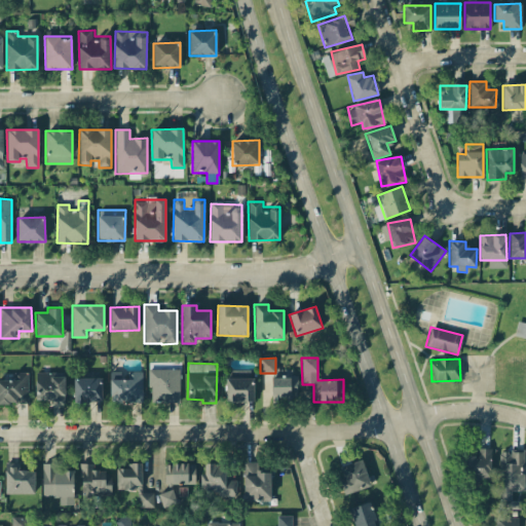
[(149,370),(150,403),(180,403),(179,369),(149,370)]
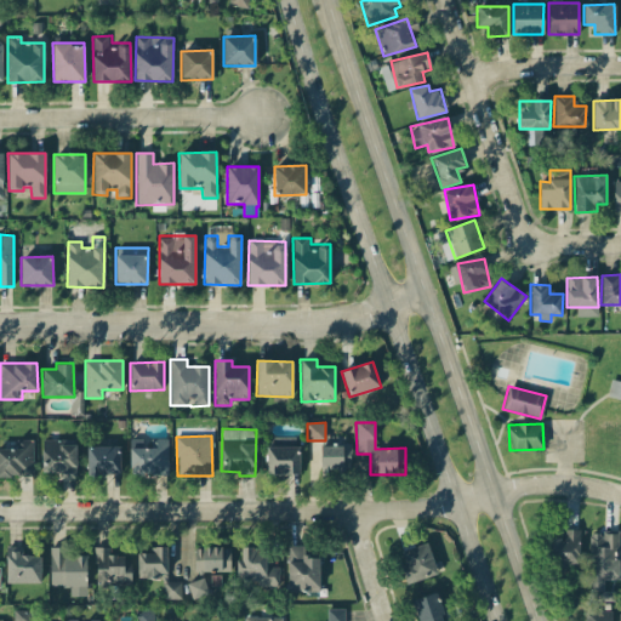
[(300,474),(298,437),(266,437),(267,474),(300,474)]
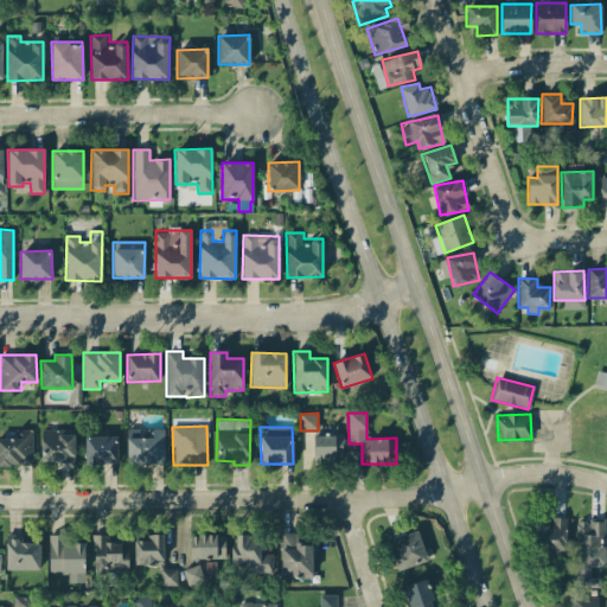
[(163,428),(126,429),(128,466),(165,464),(163,428)]
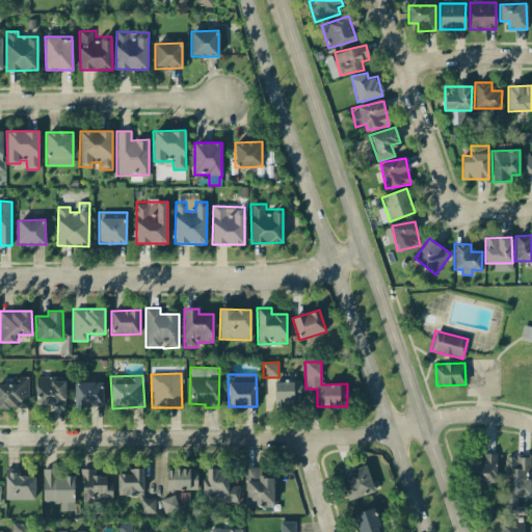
[(0,395),(0,407),(28,406),(27,376),(12,377),(12,384),(0,383),(0,395)]
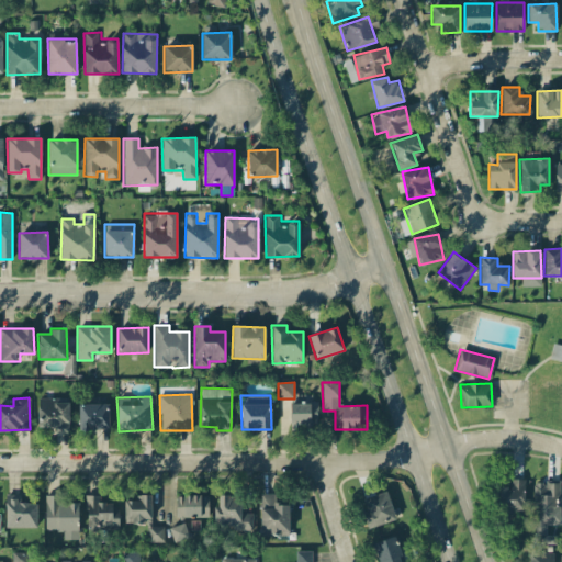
[(69,429),(68,400),(37,401),(38,429),(69,429)]
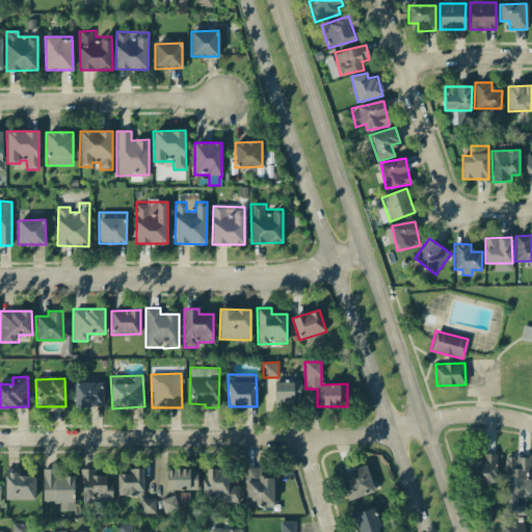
[(103,406),(102,381),(74,382),(75,407),(103,406)]
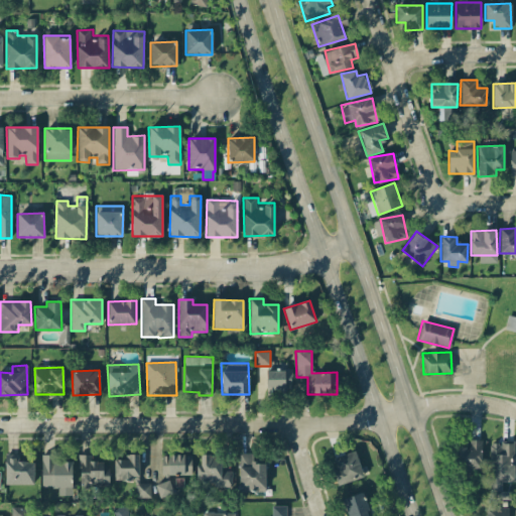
[(291,392),(291,370),(267,370),(266,392),(291,392)]
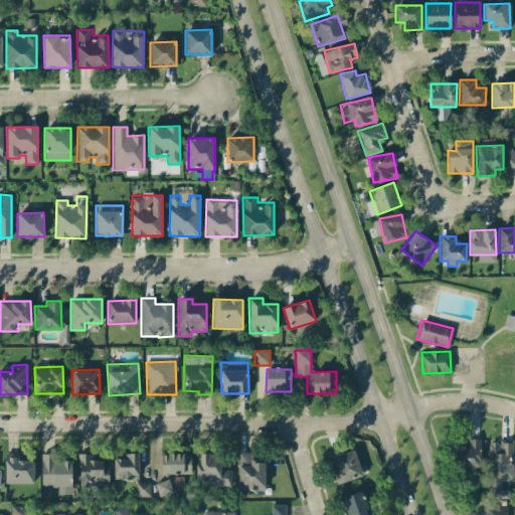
[(256,388),(266,388),(265,372),(256,372),(256,388)]
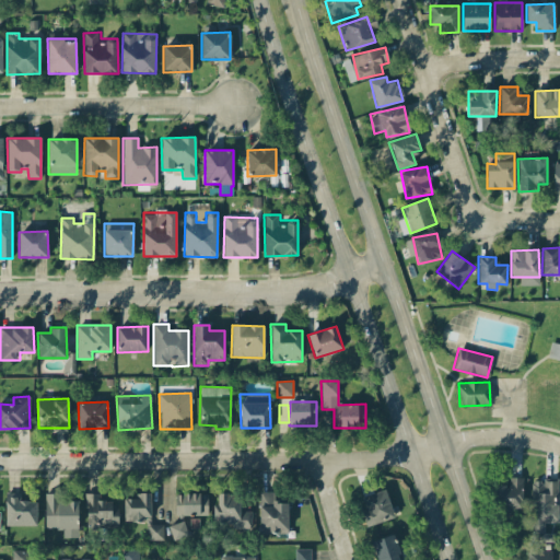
[(508,486),(497,485),(497,511),(521,512),(522,478),(508,477),(508,486)]
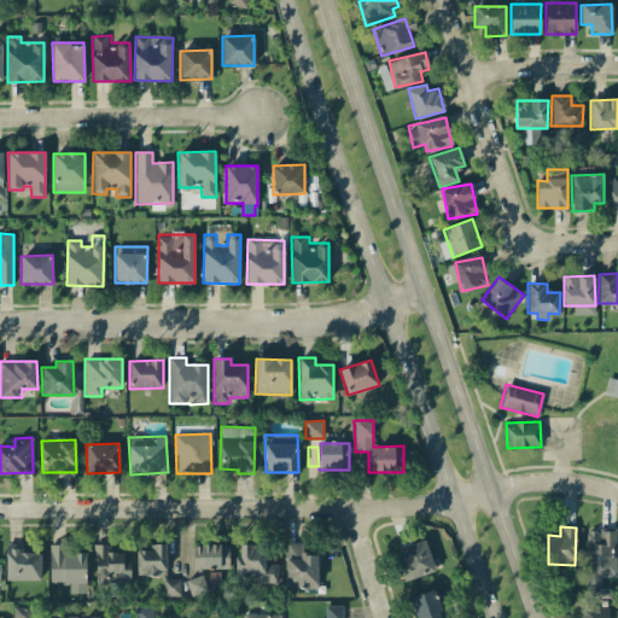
[(616,576),(614,530),(586,531),(588,598),(608,598),(608,588),(601,589),(600,577),(616,576)]
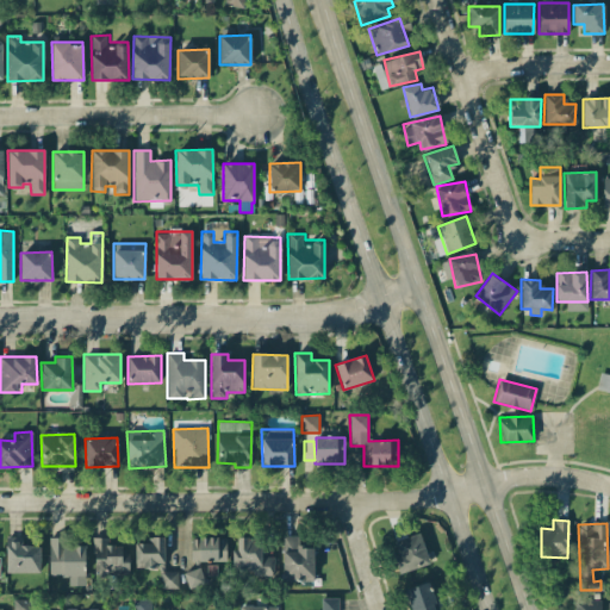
[(393,541),(398,555),(393,558),(399,573),(430,564),(419,533),(393,541)]
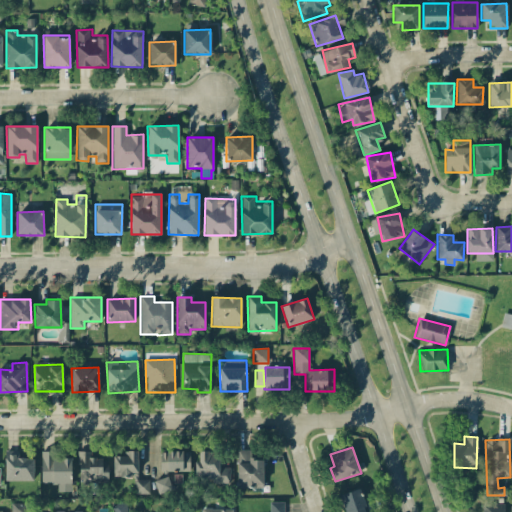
[(263,460),(251,460),(252,450),(238,449),(237,487),(263,487),(263,460)]
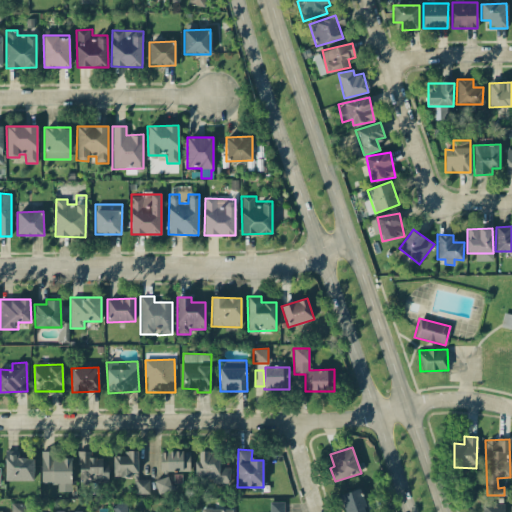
[(71,491),(71,459),(54,458),(54,451),(41,451),(41,483),(57,483),(57,491),(71,491)]
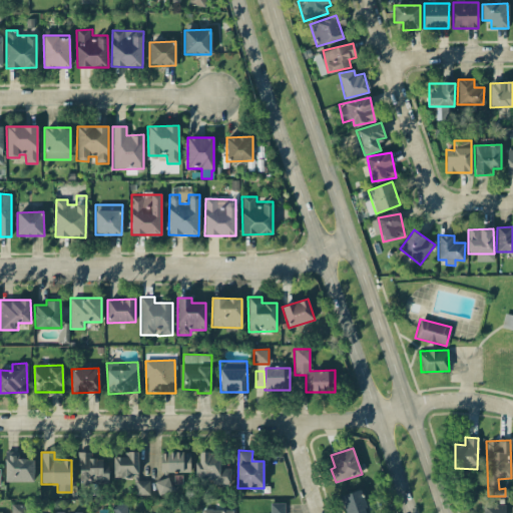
[(108,481),(108,460),(91,460),(91,452),(78,452),(79,482),(108,481)]
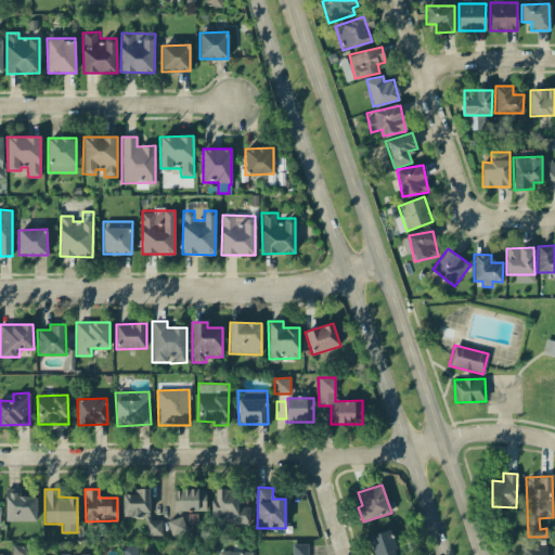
[(146,536),(162,534),(162,519),(150,520),(150,489),(133,489),(133,494),(123,494),(123,517),(145,516),(146,536)]
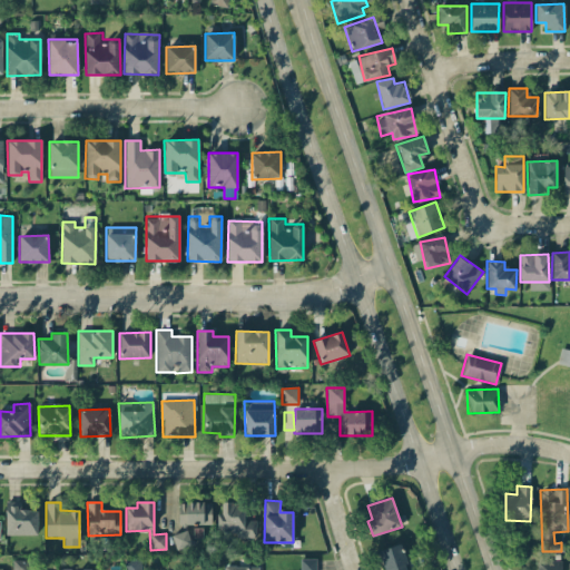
[(179,524),(212,524),(210,502),(178,502),(179,524)]
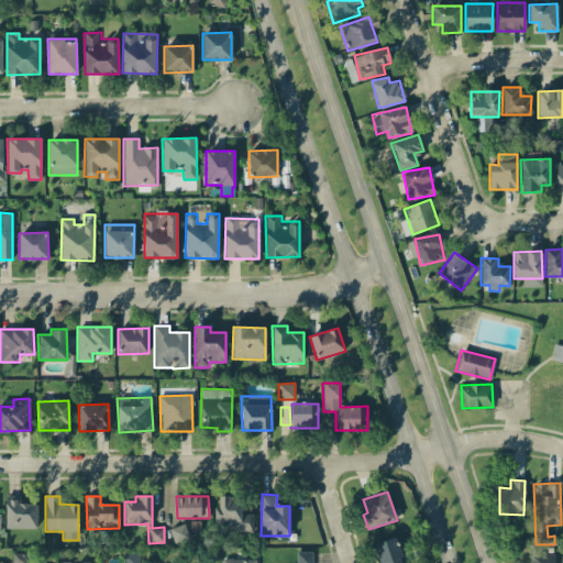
[(216,526),(234,527),(234,531),(253,532),(253,515),(240,514),(241,497),(217,496),(216,526)]
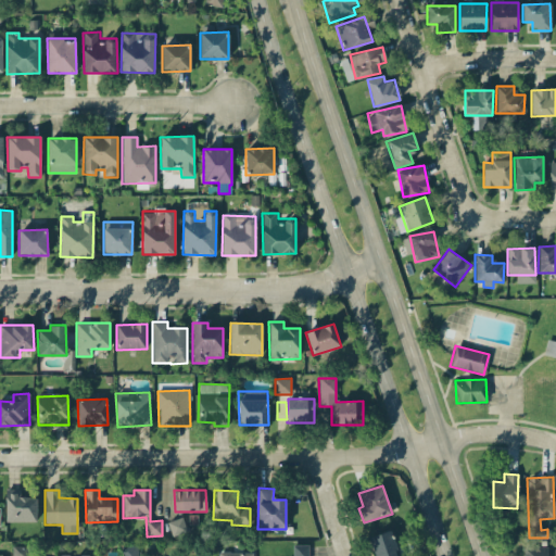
[(5,521),(36,522),(36,497),(20,496),(20,492),(5,491),(5,521)]
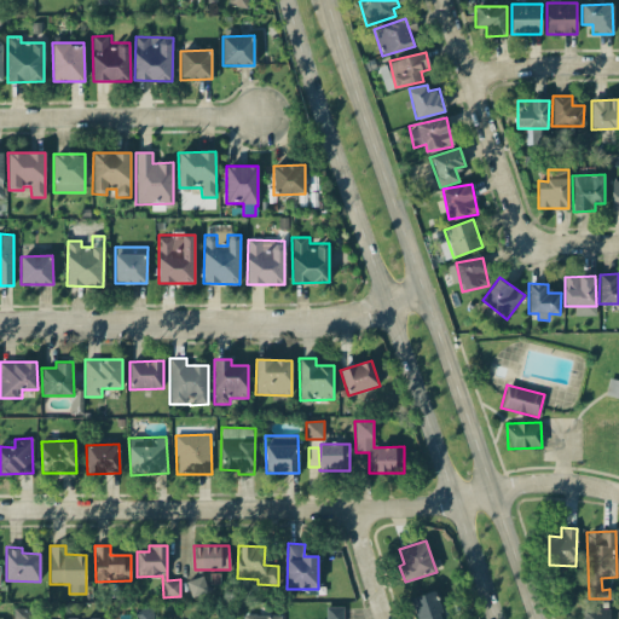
[(186,582),(191,597),(208,593),(202,576),(186,582)]
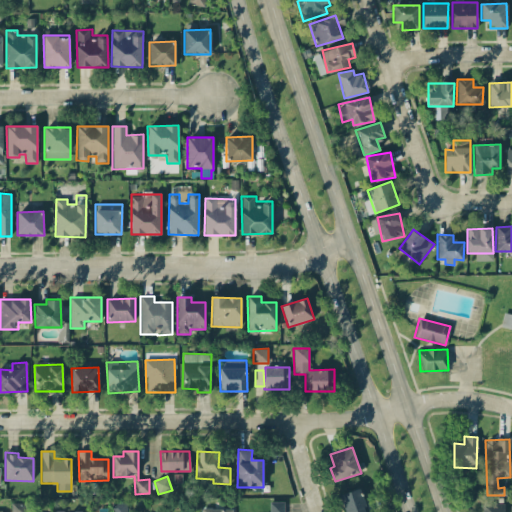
[(366,511),(361,489),(340,494),(343,511),(366,511)]
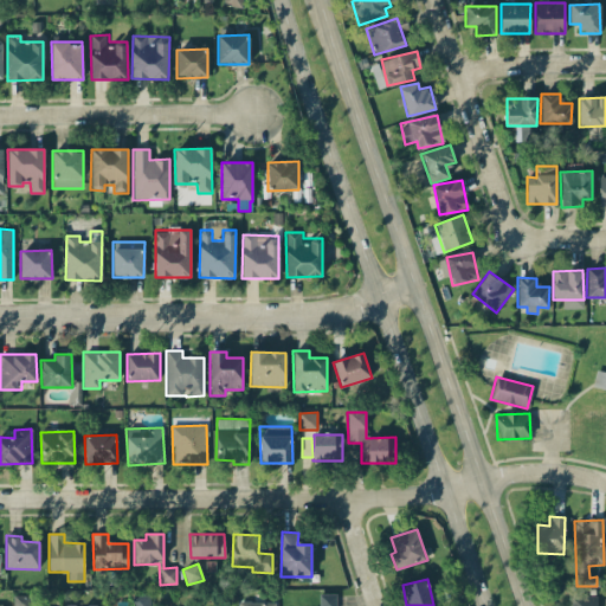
[(335,605),(336,594),(318,594),(317,605),(335,605)]
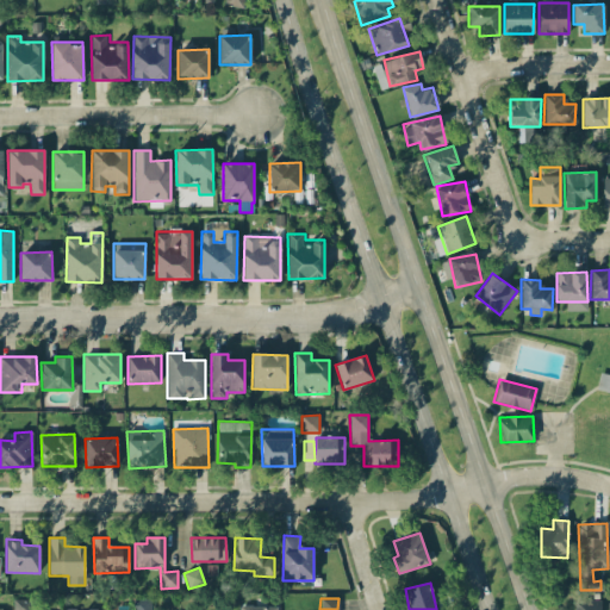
[(30,609),(30,599),(13,599),(13,609),(30,609)]
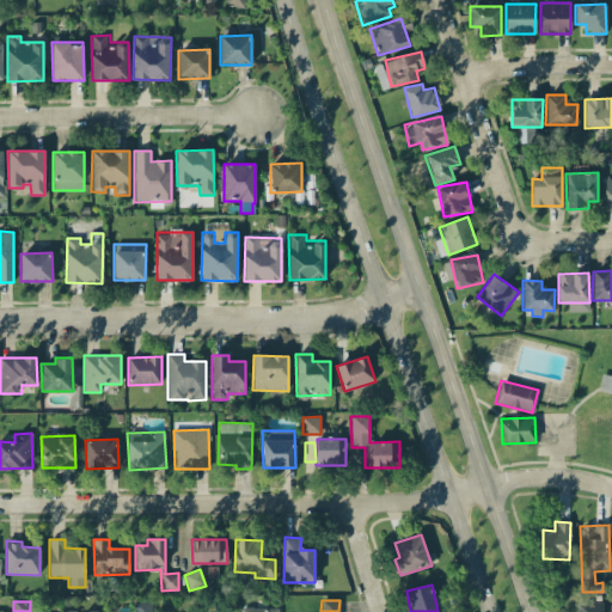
[(151,611),(151,601),(133,601),(133,611),(117,611),(116,611),(151,611)]
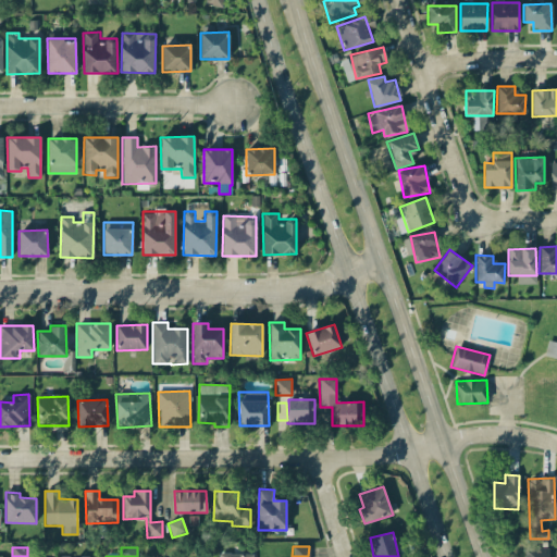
[(548,556),(548,547),(523,548),(523,556),(548,556)]
